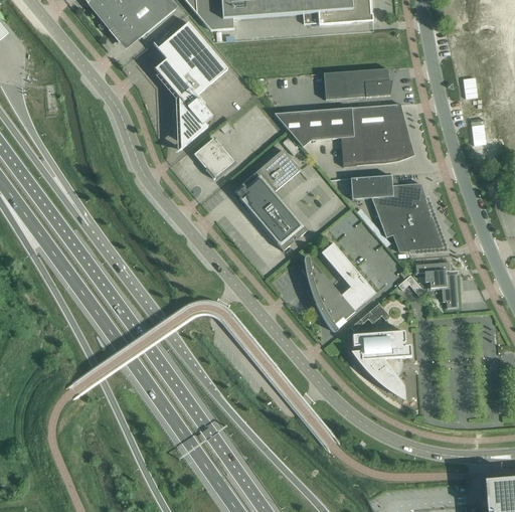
[(90,0),(122,39),(133,30),(139,38),(147,31),(178,6),(173,0),(90,0)]
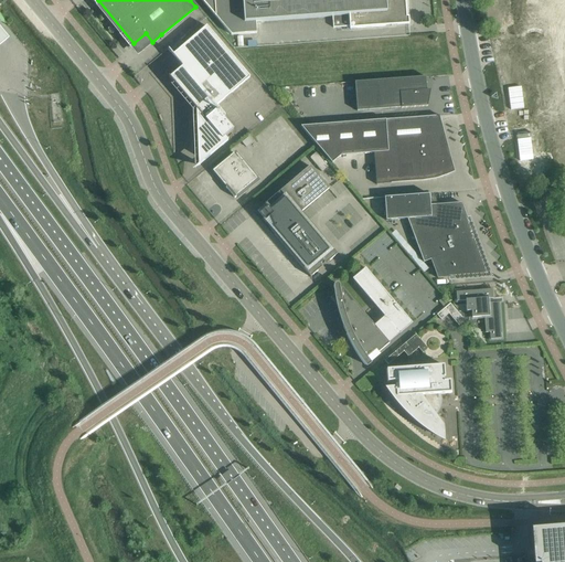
[(204,0),(231,32),(257,30),(256,19),(332,13),(333,24),(350,23),(350,25),(409,21),(408,13),(407,13),(405,0),(204,0)]
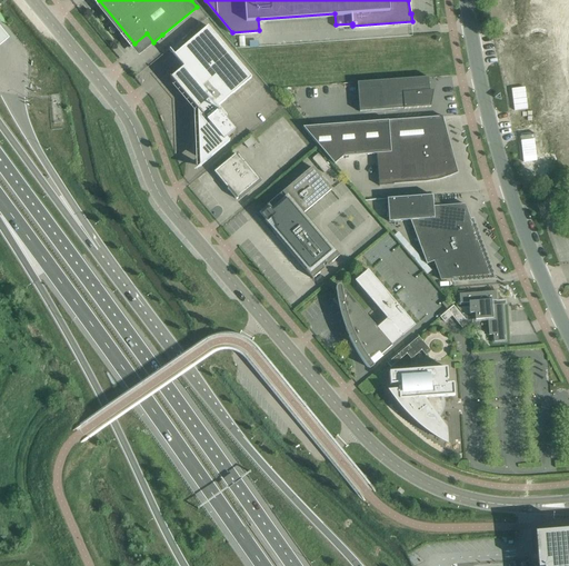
[(527,0),(531,38),(553,36),(563,175),(568,174),(568,0),(527,0)]
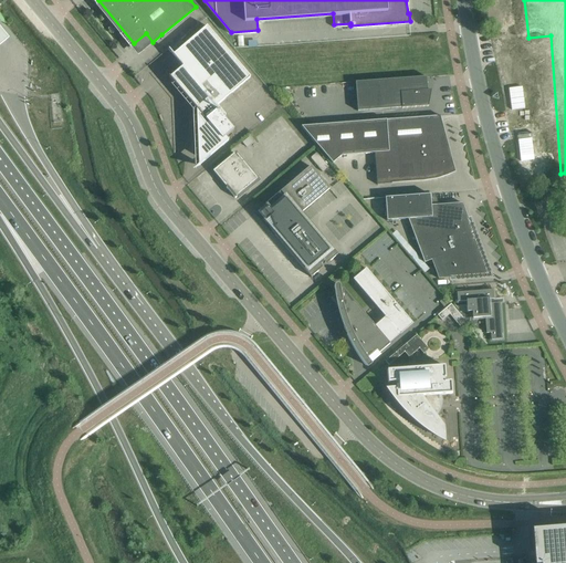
[(0,42),(8,37),(10,34),(0,21),(0,42)]
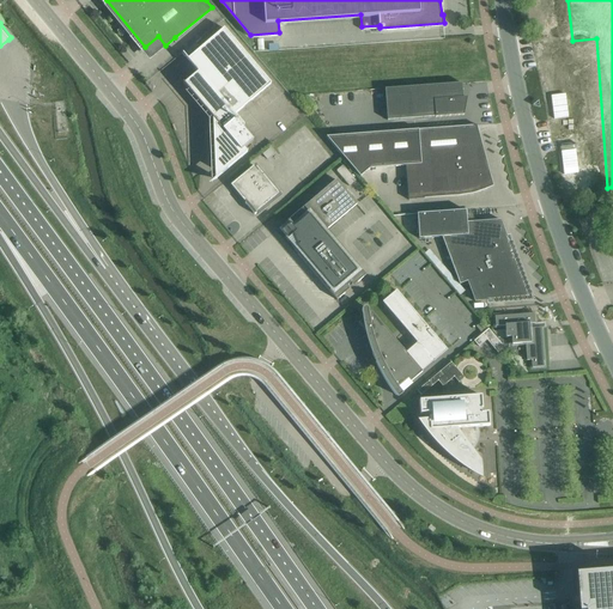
[(217,133),(213,133),(216,166),(218,166),(222,170),(216,175),(216,176),(225,168),(247,150),(244,146),(253,138),(242,125),(244,122),(235,111),(271,80),(224,25),(196,49),(187,56),(198,69),(184,80),(183,80),(218,122),(216,125),(217,133)]
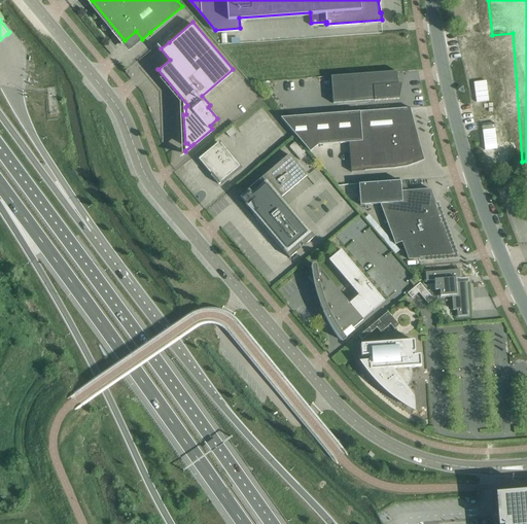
[(398,85),(398,81),(397,69),(330,73),(332,101),(375,98),(398,96),(400,85),(398,85)]
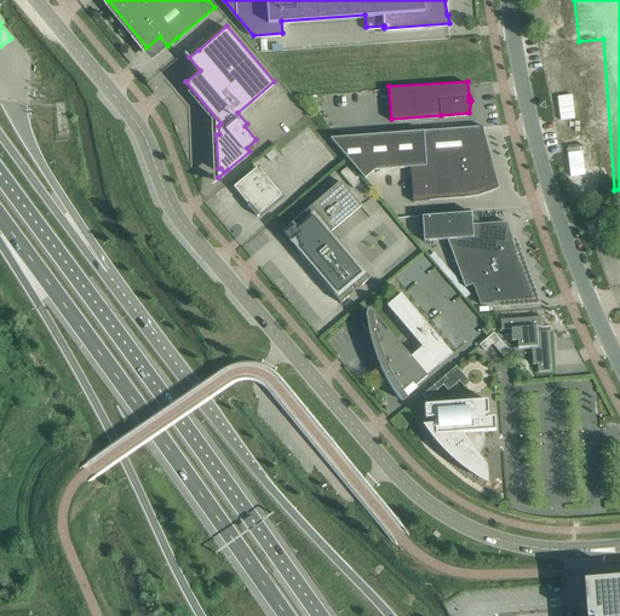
[(413,199),(417,199),(429,197),(429,194),(465,191),(477,189),(489,185),(494,183),(478,125),(483,125),(483,124),(331,136),(365,176),(374,167),(411,165),(413,199)]
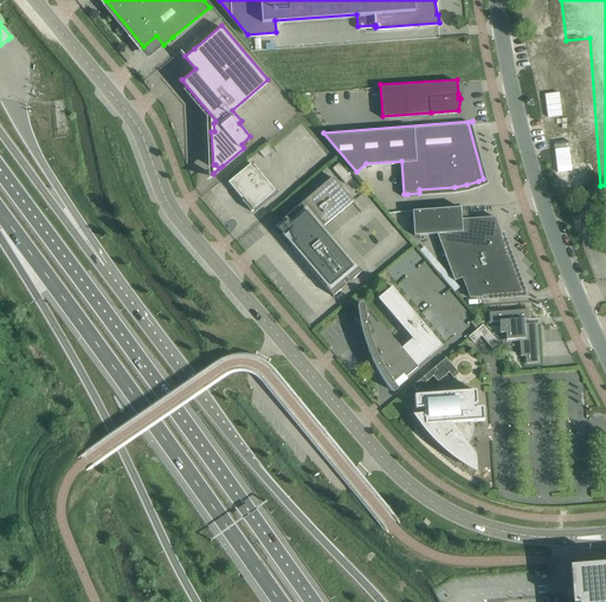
[(268,143),(259,149),(264,154),(271,148),(268,143)]
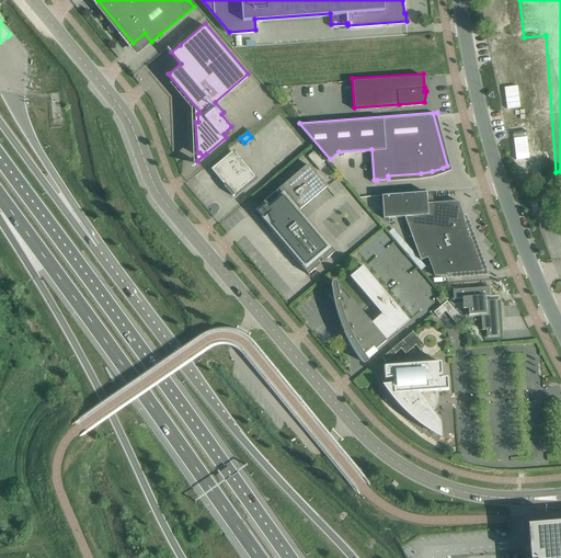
[(213,169),(216,172),(225,182),(224,183),(233,194),(235,193),(233,192),(254,174),(233,149),(213,169)]
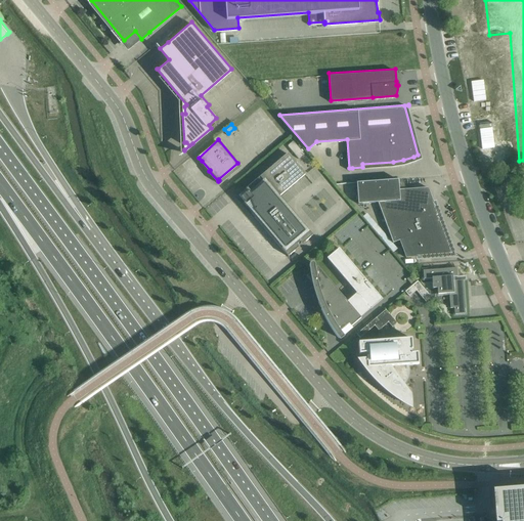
[(288,144),(298,157),(304,152),(294,139),(288,144)]
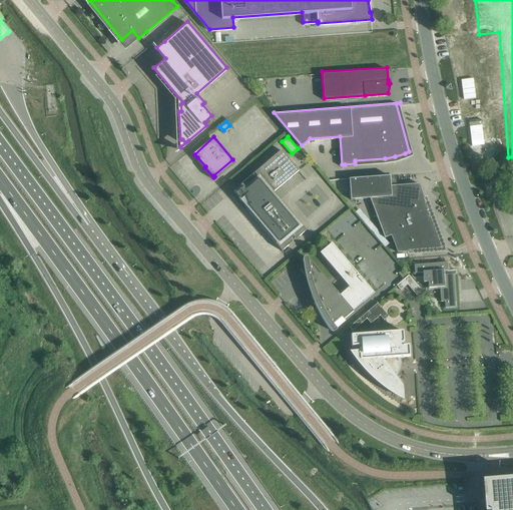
[(282,248),(307,227),(257,169),(242,181),(245,185),(244,186),(243,185),(235,191),(241,198),(245,194),(249,203),(245,206),(282,248)]
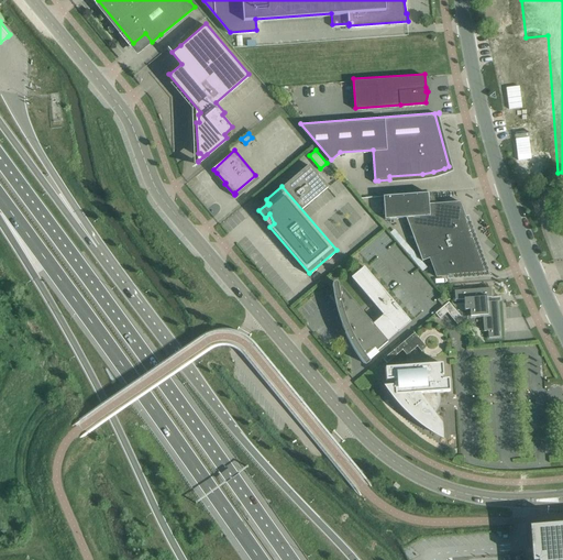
[(383,194),(384,205),(385,217),(406,216),(422,259),(429,256),(437,274),(455,273),(459,273),(464,271),(468,267),(473,263),(475,257),(476,252),(476,246),(475,241),(460,199),(429,201),(428,190),(383,194)]
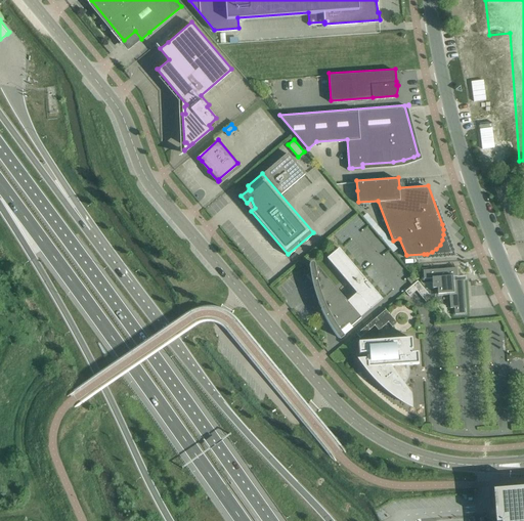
[(310,270),(306,273),(312,279),(315,292),(319,303),(324,314),(331,324),(338,335),(342,332),(340,329),(349,321),(351,324),(361,315),(383,297),(339,246),(326,256),(356,291),(347,299),(317,264),(314,266),(310,270)]
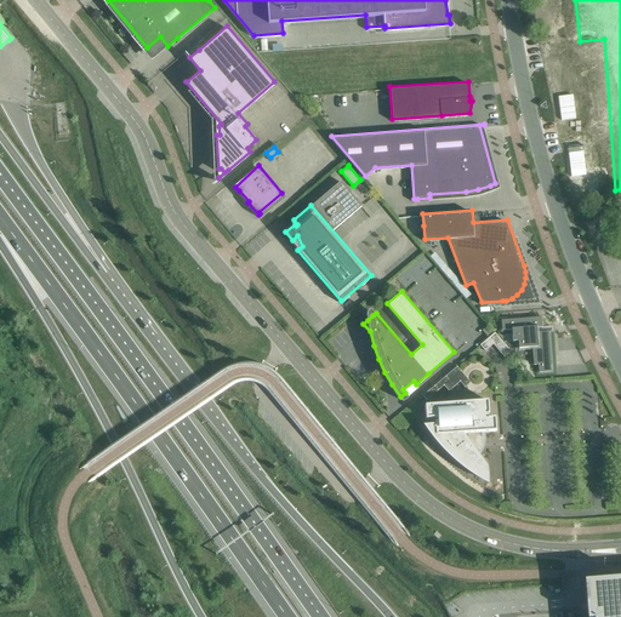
[(539,369),(552,369),(548,329),(536,330),(536,325),(542,324),(541,314),(501,318),(502,327),(512,326),(513,338),(518,338),(519,346),(533,344),(534,363),(539,361),(539,369)]
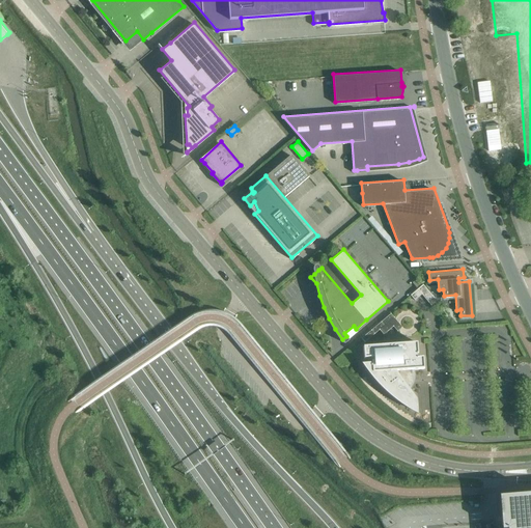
[(423,282),(418,286),(411,293),(415,298),(414,296),(420,290),(434,306),(439,301),(423,282)]
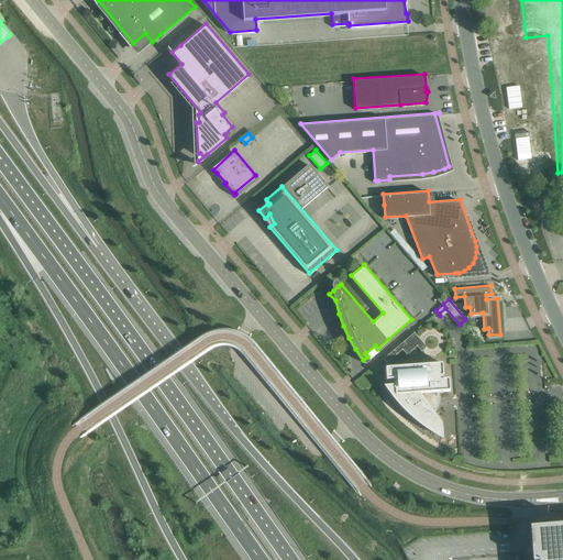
[(421,349),(427,344),(415,330),(384,357),(387,361),(403,348),(407,352),(417,343),(421,349)]
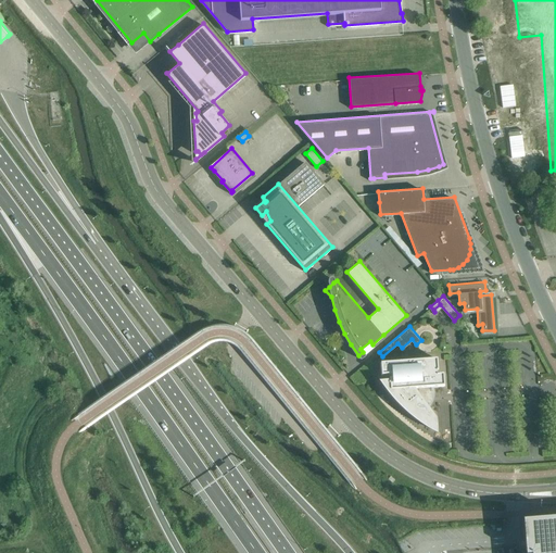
[(428,424),(439,429),(438,428),(437,427),(438,427),(437,416),(428,404),(429,402),(430,401),(431,398),(432,396),(432,393),(432,391),(432,388),(431,385),(444,384),(443,372),(437,373),(437,368),(438,368),(437,356),(380,361),(381,373),(390,373),(390,376),(389,376),(390,378),(382,378),(381,377),(389,388),(399,400),(409,410),(418,417),(428,424)]
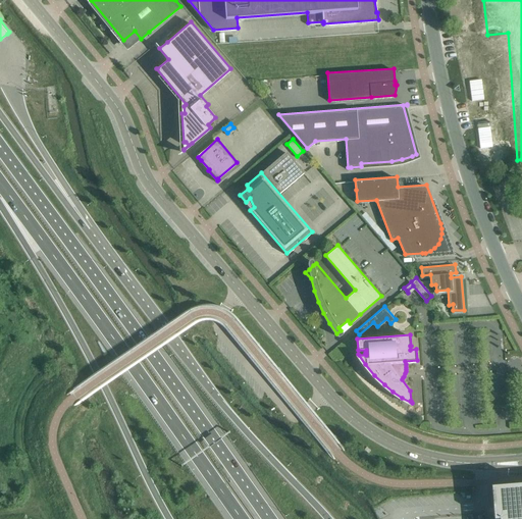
[(521,518),(521,483),(496,485),(497,505),(491,506),(491,518),(521,518)]
